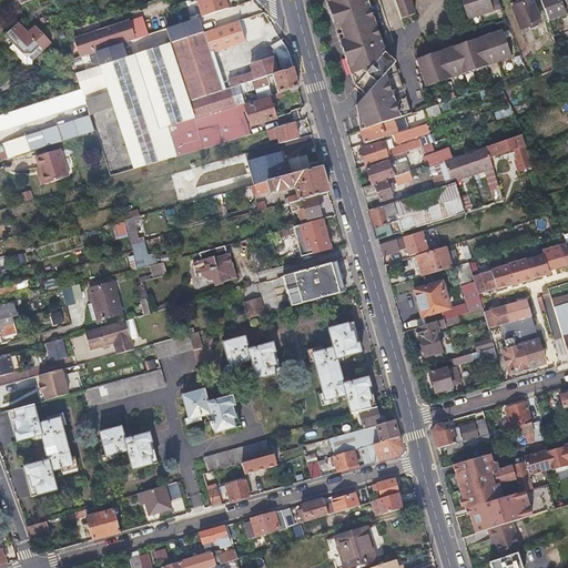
[(196,0),(203,17),(229,8),(226,0),(196,0)]
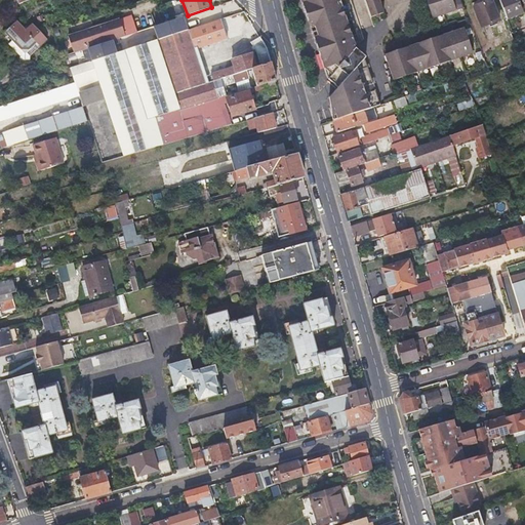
[(301,0),(318,51),(357,38),(355,33),(344,0),(301,0)]
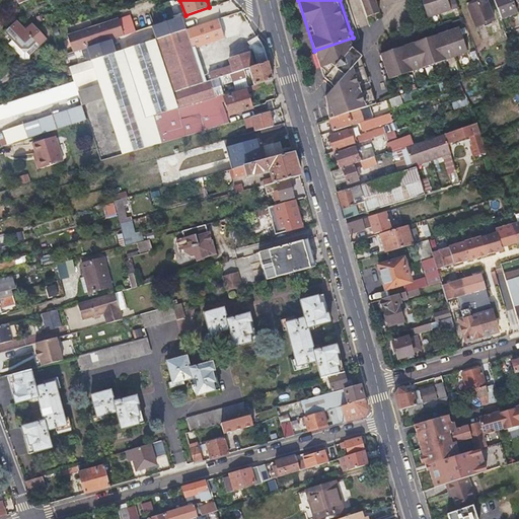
[(356,30),(346,0),(340,0),(351,32),(356,30)]
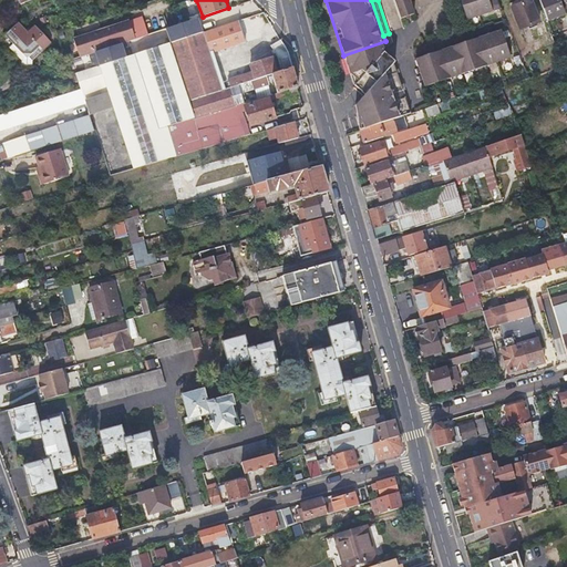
[(419,12),(416,6),(413,0),(395,0),(402,18),(406,17),(411,20),(413,14),(419,12)]
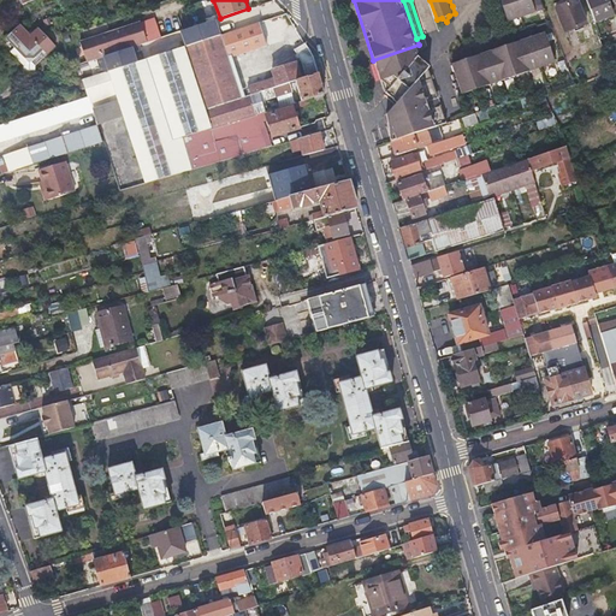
[(501,0),(509,22),(527,16),(545,9),(542,0),(501,0)]
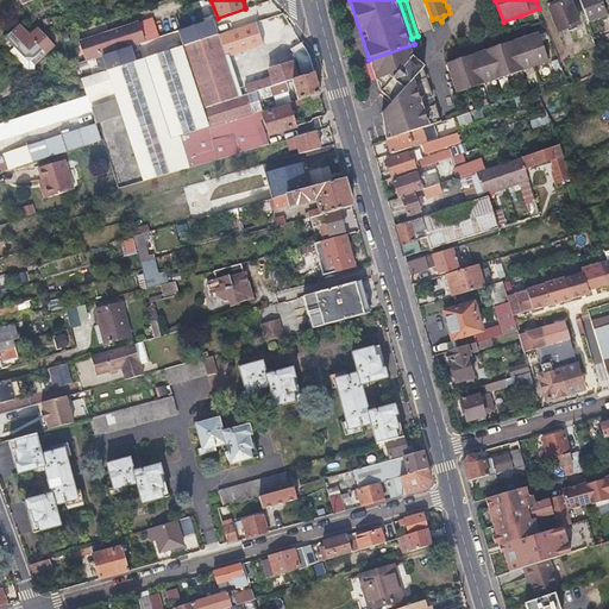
[(569,0),(567,0),(559,4),(550,7),(558,31),(578,24),(569,0)]
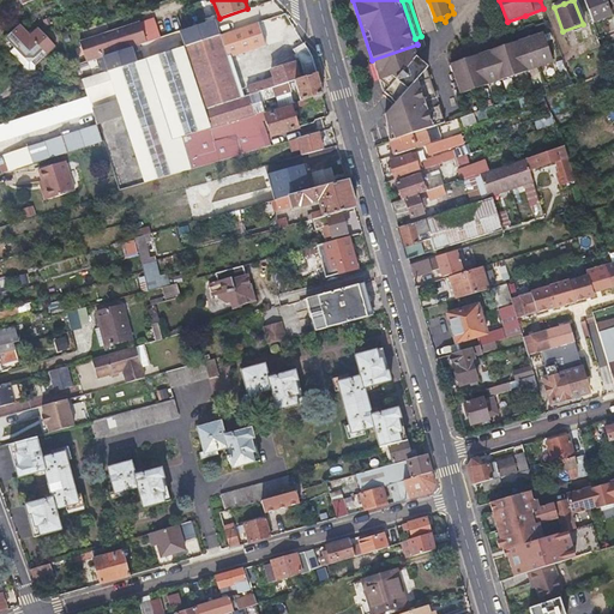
[(611,14),(607,7),(605,0),(602,0),(596,2),(595,0),(584,0),(593,22),(611,14)]
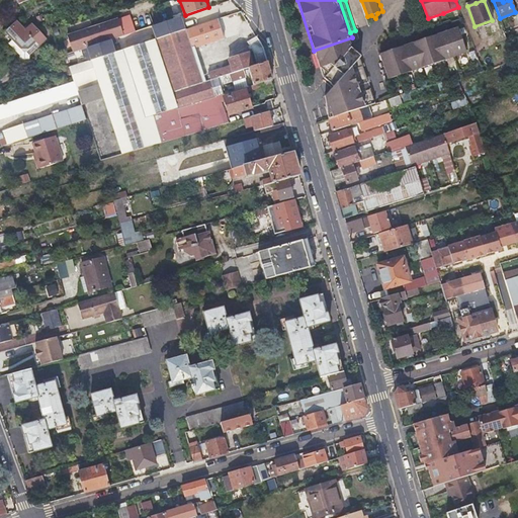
[(114,9),(89,18),(98,45),(123,36),(114,9)]
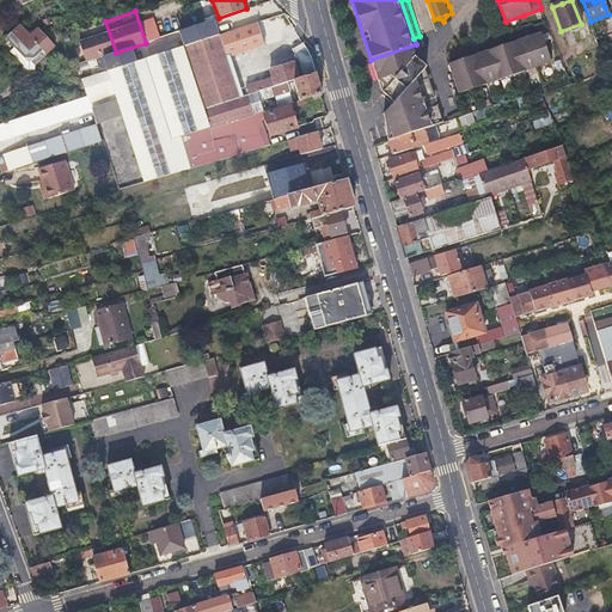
[(287,81),(294,79),(299,78),(293,61),(270,68),(273,77),(248,85),(245,77),(234,80),(227,56),(254,48),(292,35),(285,12),(81,80),(86,98),(0,124),(0,138),(117,103),(145,183),(191,169),(182,135),(209,128),(239,118),(264,111),(261,99),(257,91),(287,81)]
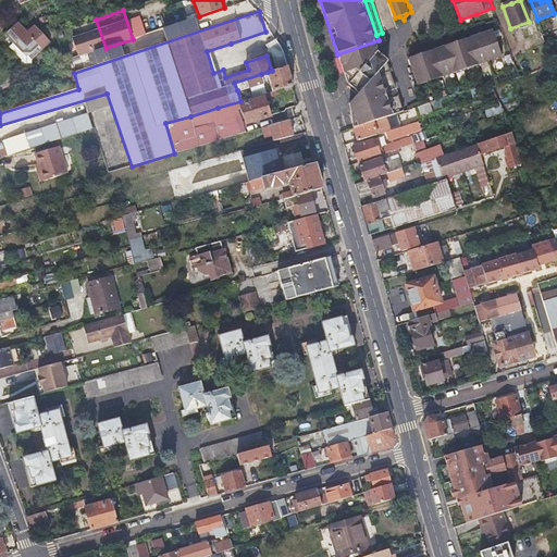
[(96,20),(70,28),(78,57),(106,48),(96,20)]
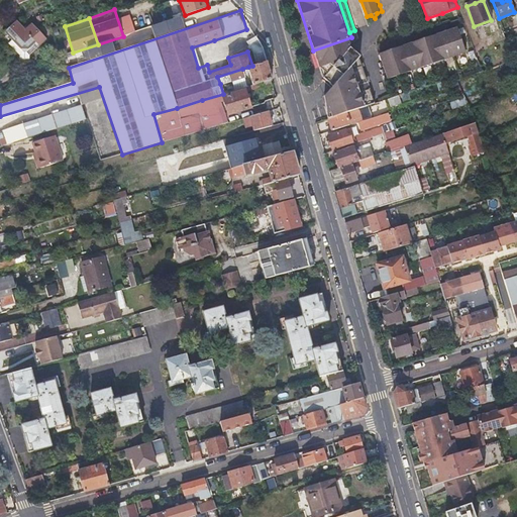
[(17,21),(1,35),(19,56),(19,62),(28,62),(29,57),(46,41),(36,28),(28,35),(26,32),(17,21)]
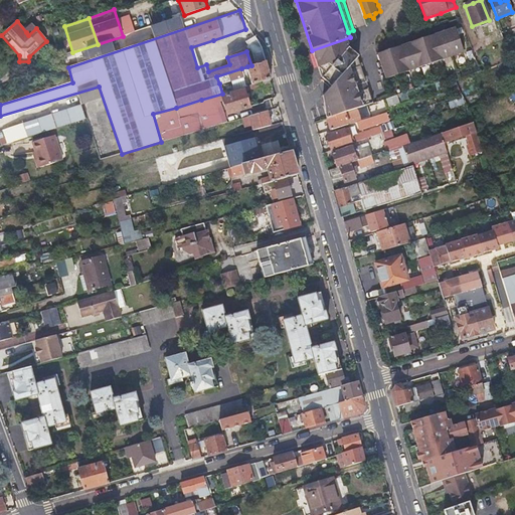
[(395,47),(392,44),(391,49),(392,51),(385,54),(384,51),(382,50),(378,52),(377,54),(375,55),(383,79),(465,52),(456,27),(452,28),(449,25),(447,30),(448,32),(441,35),(440,32),(439,31),(433,32),(433,35),(430,35),(428,34),(423,36),(423,38),(424,40),(417,42),(416,40),(413,37),(410,42),(395,47)]
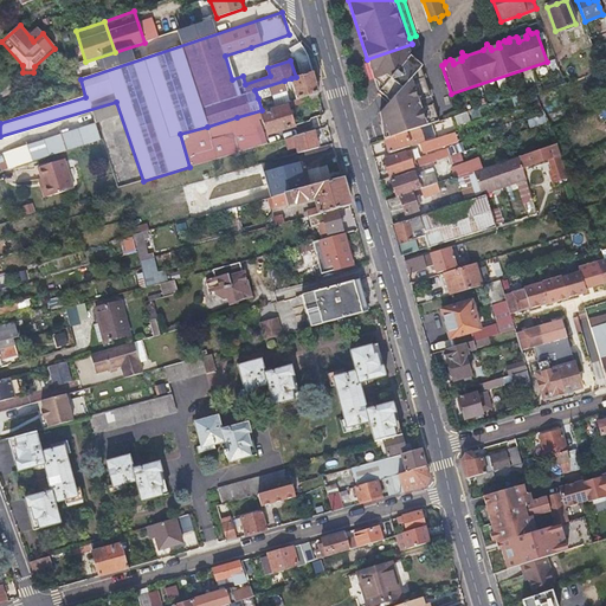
[(33,42),(43,33),(40,31),(31,38),(33,42)]
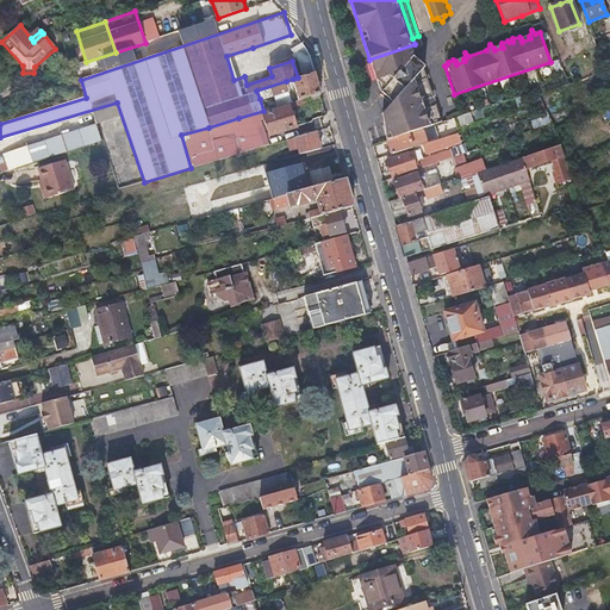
[(303,75),(315,72),(309,55),(300,41),(291,48),(298,58),(303,75)]
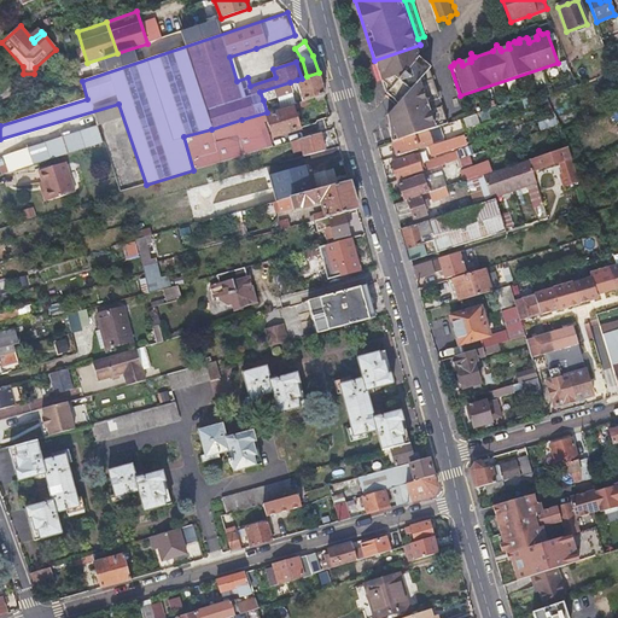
[(423,52),(420,45),(374,60),(385,93),(419,54),(423,52)]
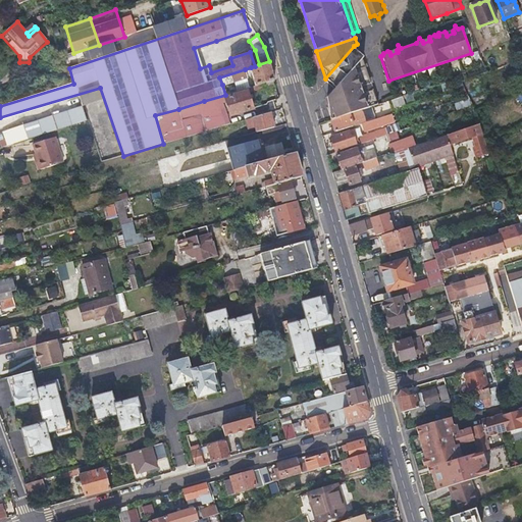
[(200,68),(209,65),(223,60),(216,41),(194,48),(200,68)]
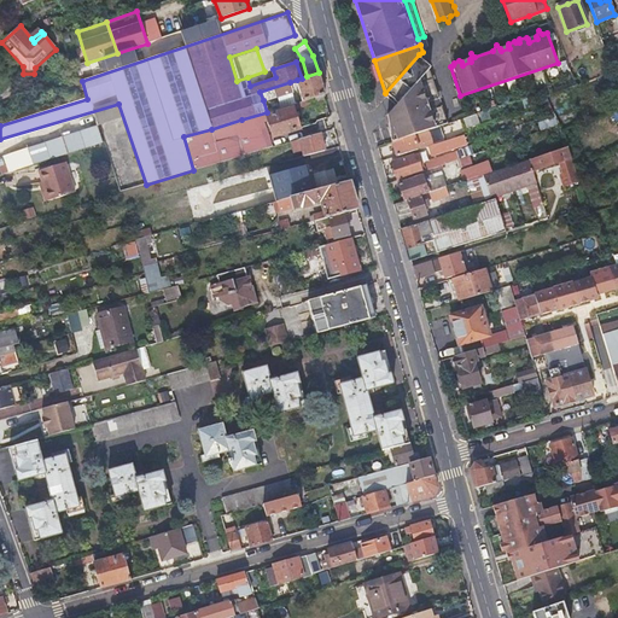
[(390,109),(424,69),(423,63),(419,54),(385,93),(388,100),(390,109)]
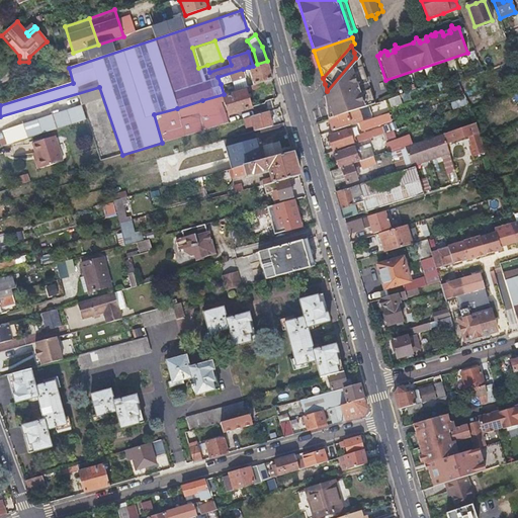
[(322,96),(329,118),(346,112),(370,104),(355,58),(327,91),(322,96)]
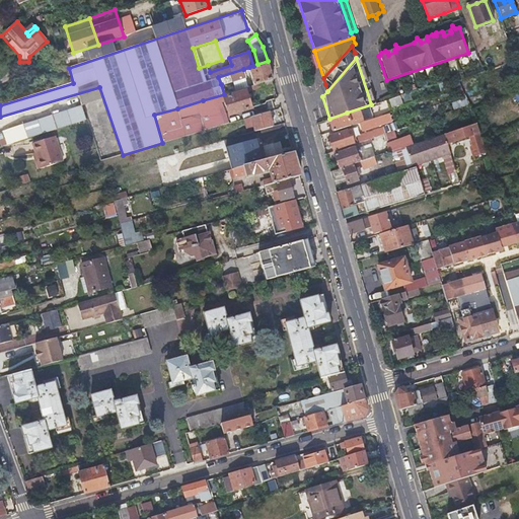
[(265,81),(272,78),(268,61),(257,64),(253,66),(249,67),(254,84),(265,81)]
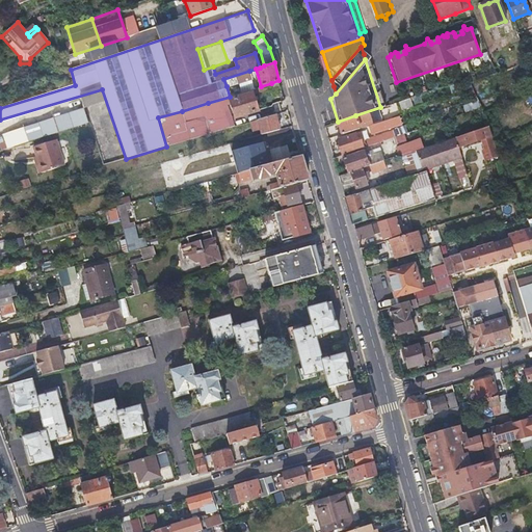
[(227,86),(230,97),(261,86),(256,69),(249,71),(251,78),(239,82),(227,86)]
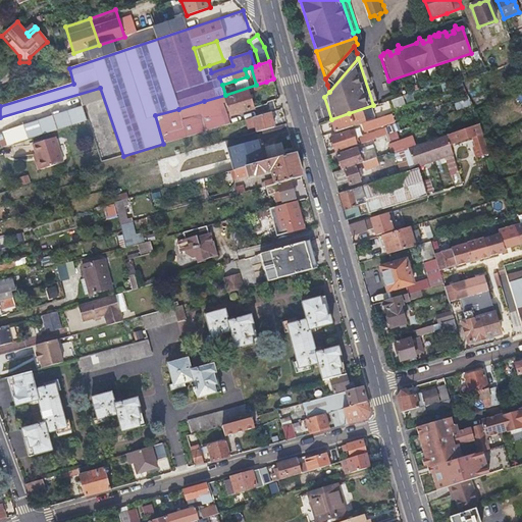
[(222,85),(235,81),(247,76),(245,69),(219,77),(222,85)]
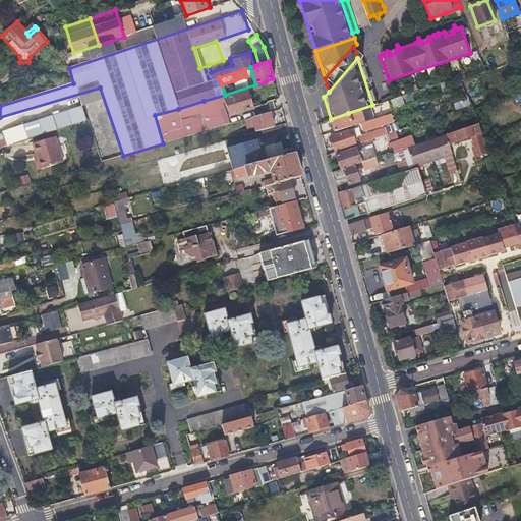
[(255,84),(225,95),(204,101),(178,109),(155,115),(163,143),(205,131),(200,116),(194,117),(194,118),(182,122),(181,118),(224,106),(223,101),(226,100),(230,113),(252,107),(247,92),(268,87),(266,81),(255,84)]
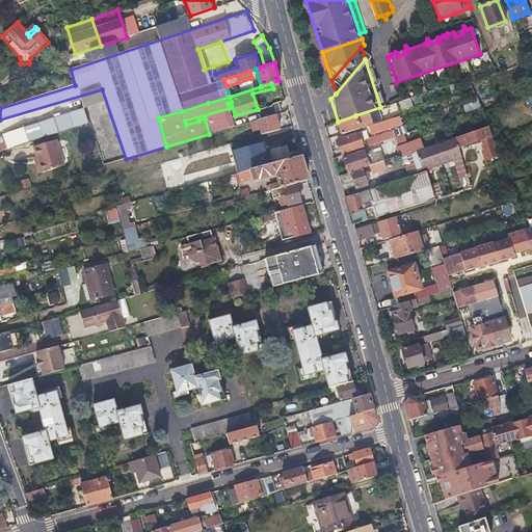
[(83,109),(43,122),(2,135),(6,149),(88,123),(83,109)]
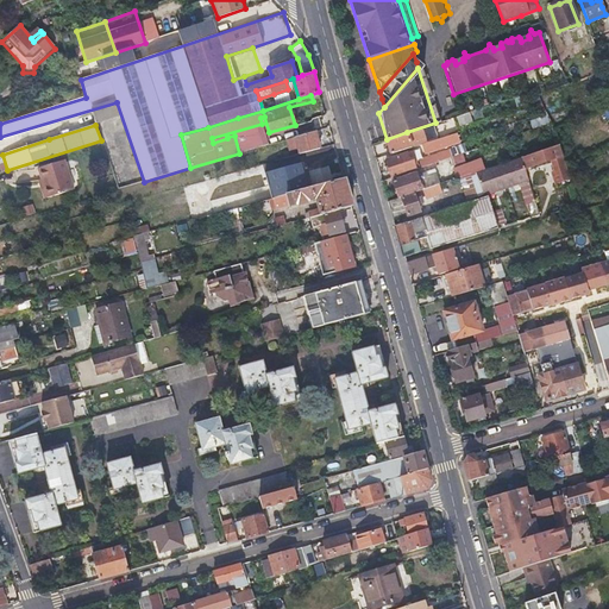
[(407,132),(387,139),(391,154),(412,146),(410,143),(426,138),(422,127),(407,133),(407,132)]
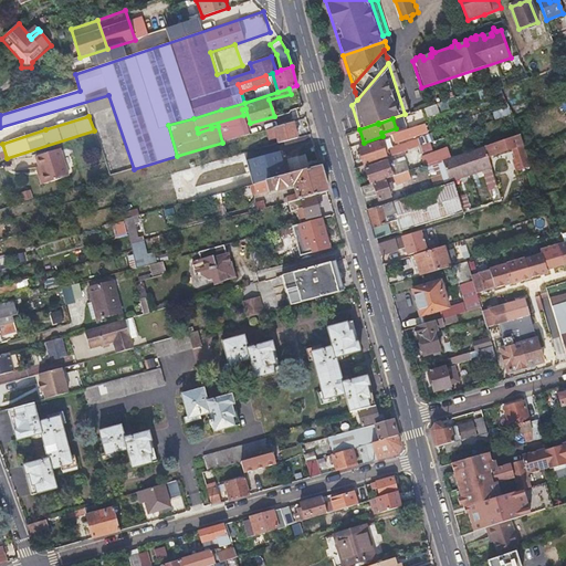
[(297,137),(294,129),(292,122),(273,127),(278,143),(297,137)]
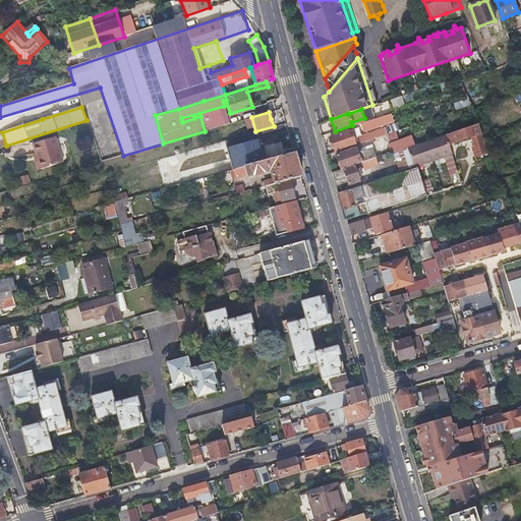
[(372,126),(371,123),(369,120),(361,122),(363,129),(372,126)]
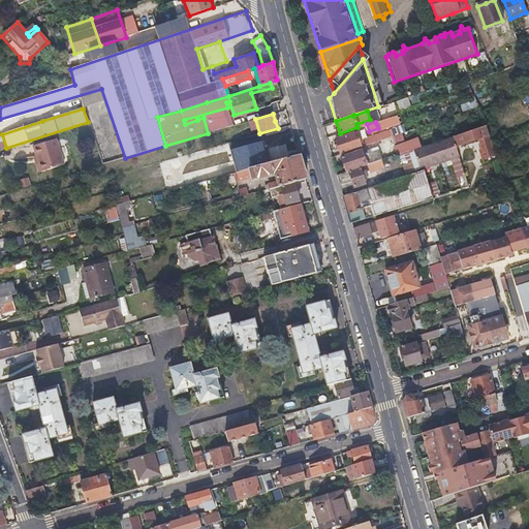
[(488,136),(487,131),(485,127),(446,139),(449,149),(488,136)]
